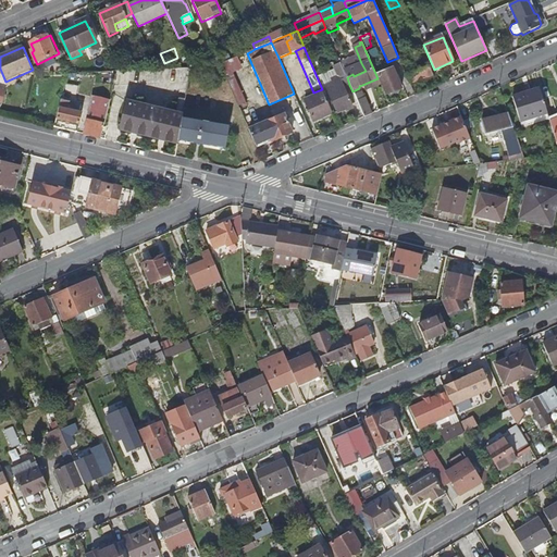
[(230,54),(218,59),(220,64),(233,59),(230,54)]
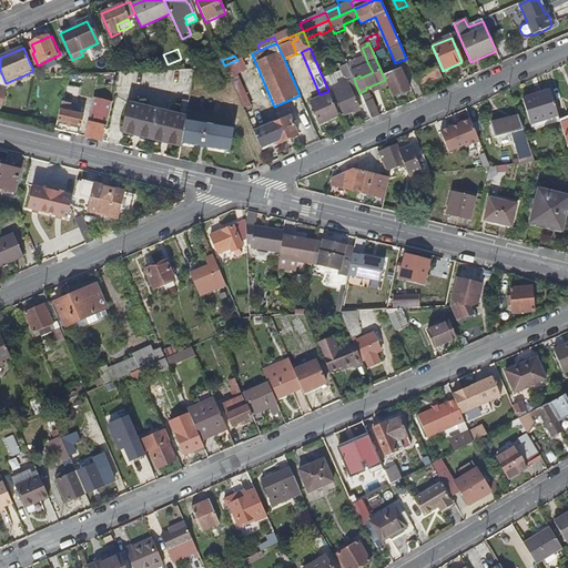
[(293,59),(292,56),(284,59),(298,92),(301,91),(287,61),(293,59)]
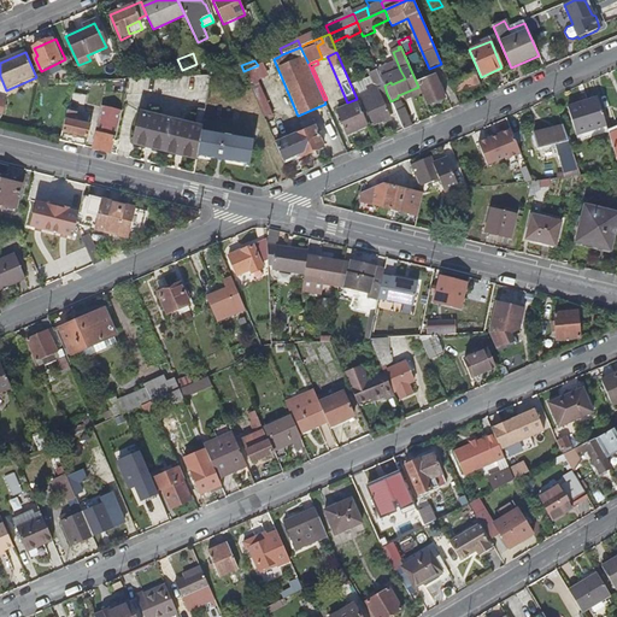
[(263,63),(258,65),(244,71),(245,72),(264,118),(272,115),(258,83),(270,77),(263,63)]
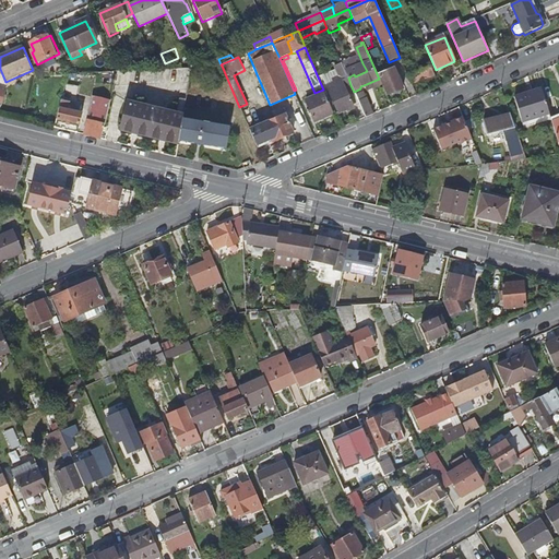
[(221,64),(218,59),(215,60),(210,62),(209,59),(189,62),(192,69),(222,66),(221,64)]
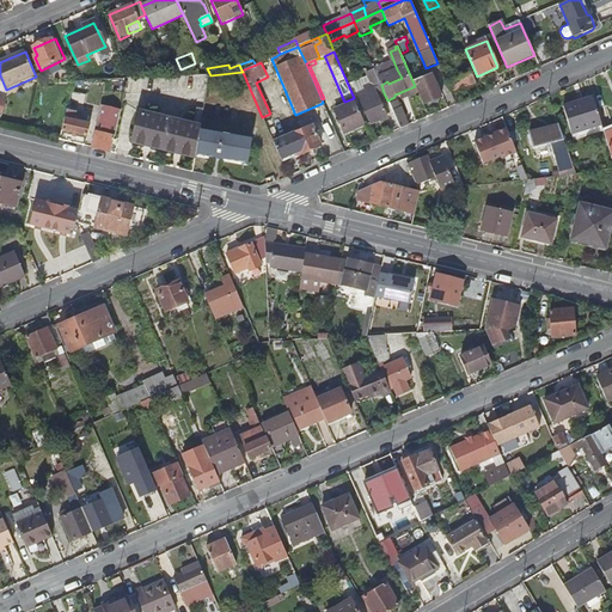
[(397,69),(378,77),(381,85),(387,81),(389,84),(402,78),(397,69)]
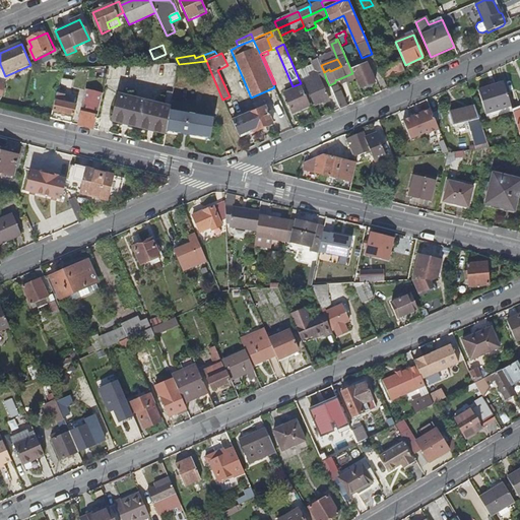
[(321,81),(326,79),(324,72),(321,65),(319,61),(313,63),(313,65),(318,76),(305,82),(316,107),(329,100),(321,81)]
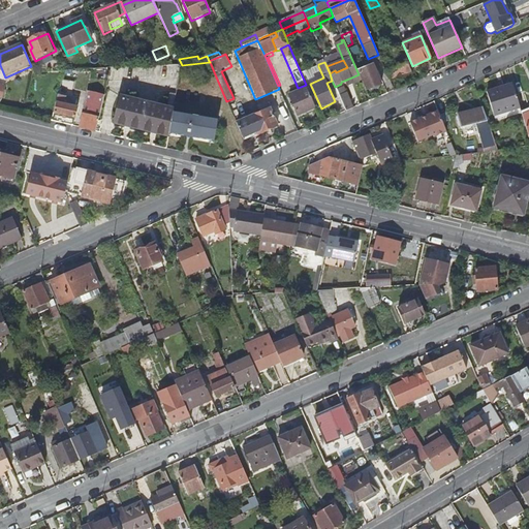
[(386,72),(390,81),(410,72),(406,63),(386,72)]
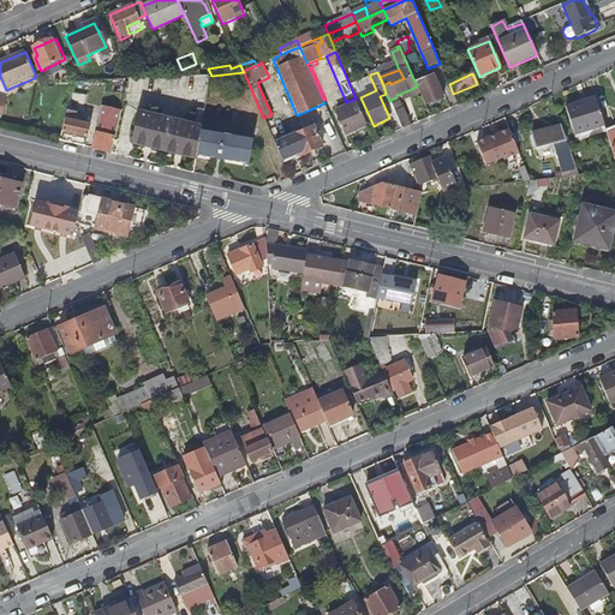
[(433,75),(418,81),(428,103),(443,97),(433,75)]
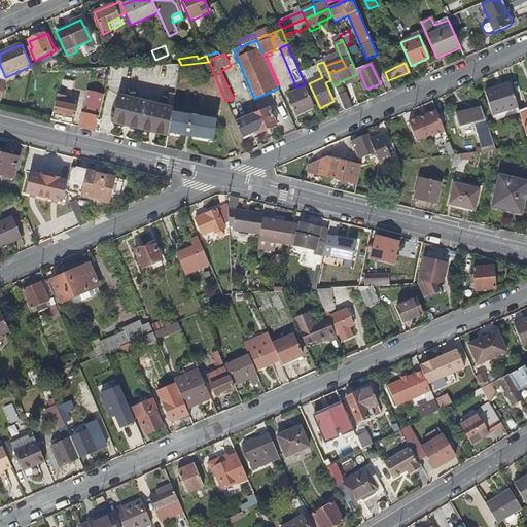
[(322,77),(317,66),(304,72),(309,83),(322,77)]
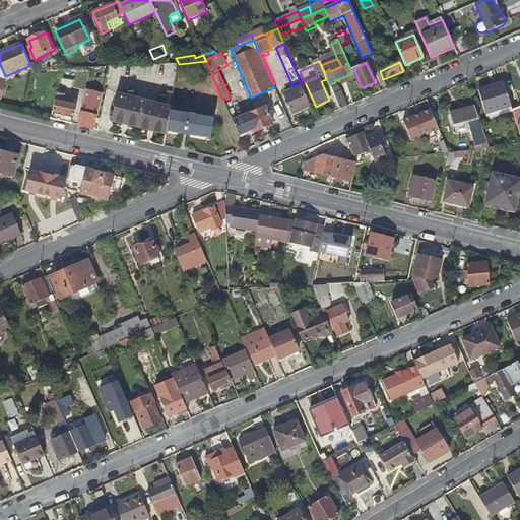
[(341,86),(355,80),(352,73),(338,79),(341,86)]
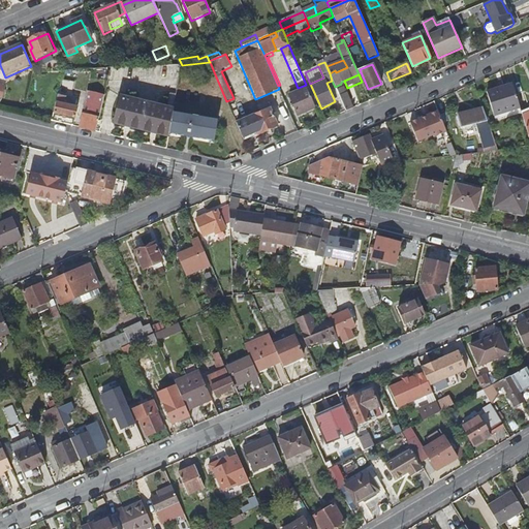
[(521,107),(514,85),(489,92),(495,117),(521,107)]
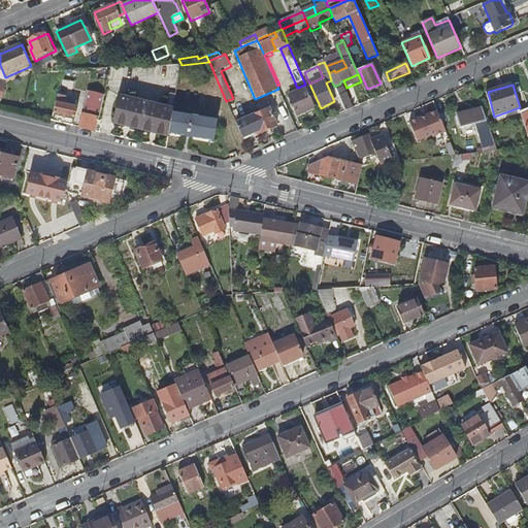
[(298,116),(316,107),(306,88),(290,96),(298,116)]
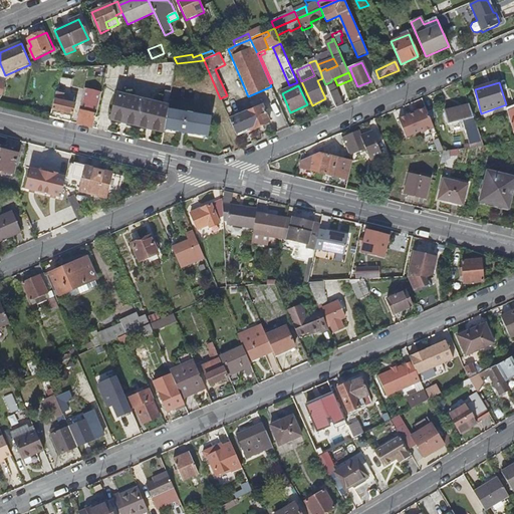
[(336,108),(342,105),(336,90),(334,86),(327,89),(329,93),(336,108)]
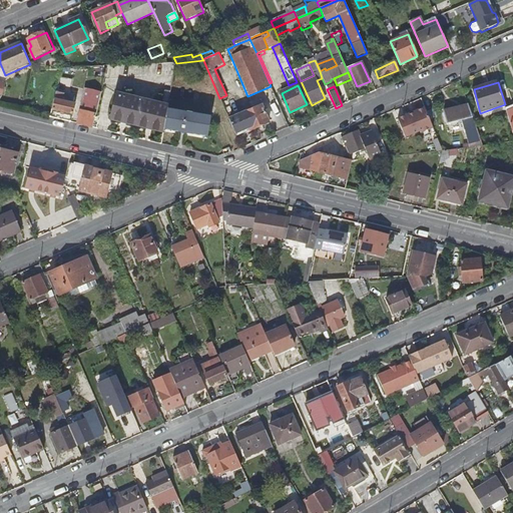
[(58,88),(52,110),(73,115),(75,104),(62,101),(64,93),(60,92),(60,88),(58,88)]
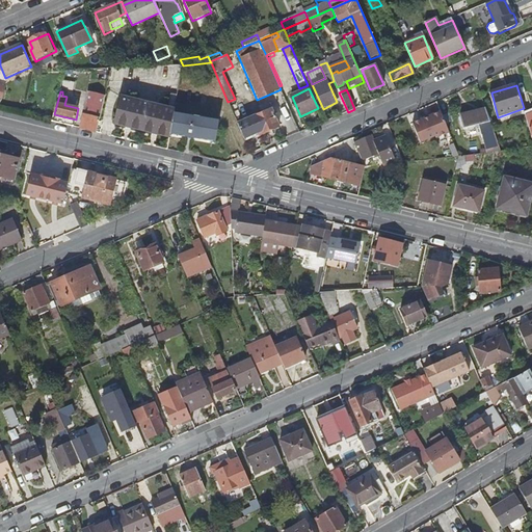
[(97,133),(105,97),(89,92),(80,130),(97,133)]
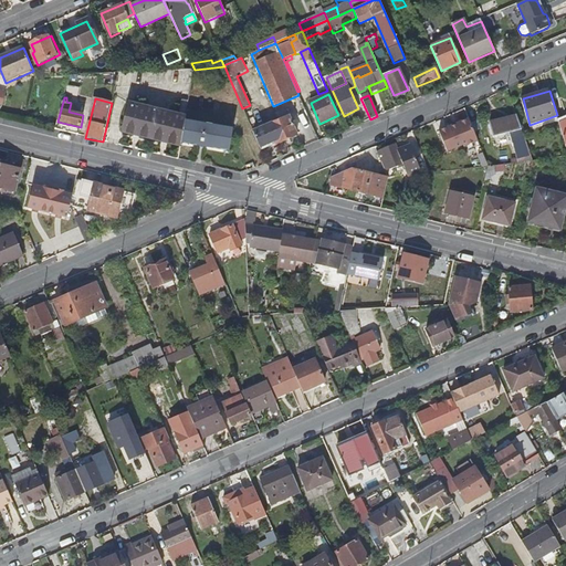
[(122,133),(181,147),(181,144),(186,122),(189,103),(182,102),(179,117),(128,104),(122,133)]
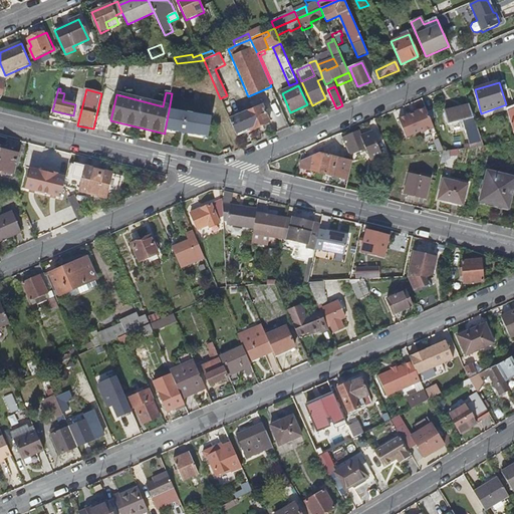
[(479,141),(472,111),(470,105),(445,111),(448,123),(464,119),(469,144),(479,141)]
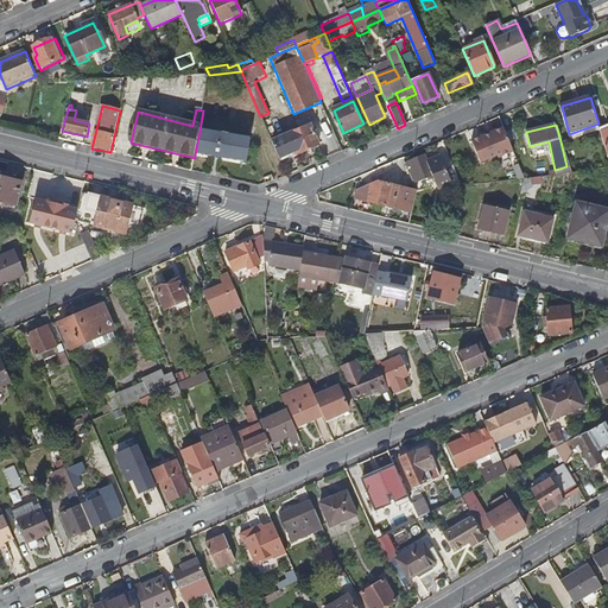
[(272,143),(280,163),(328,143),(321,128),(314,132),(311,126),(272,143)]
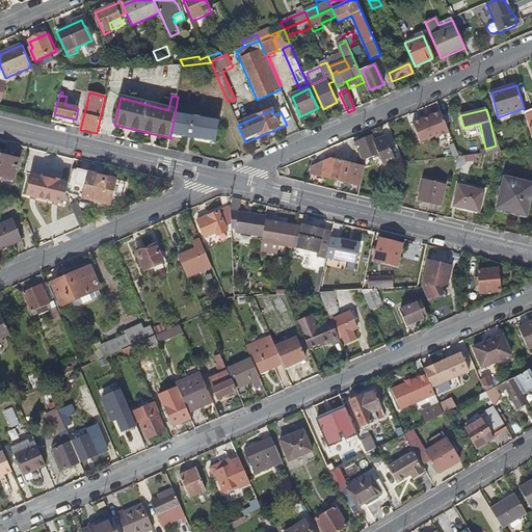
[(436,137),(450,132),(441,111),(421,120),(422,122),(414,126),(421,141),(436,135),(436,137)]
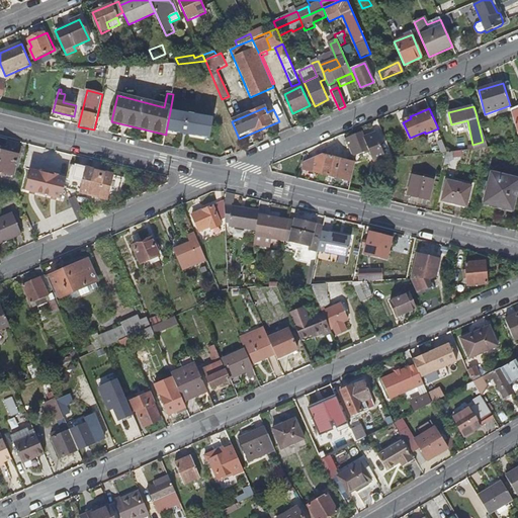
[(170,111),(166,132),(182,135),(187,136),(209,141),(213,119),(189,114),(187,130),(173,126),(176,112),(170,111)]
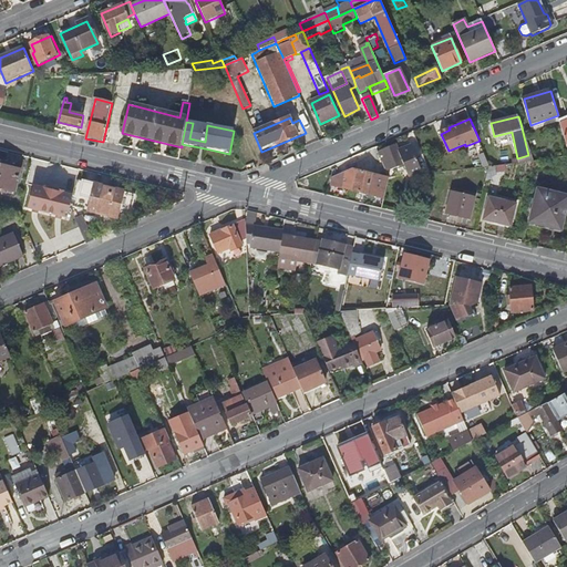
[(207,125),(193,123),(189,138),(205,142),(207,125)]
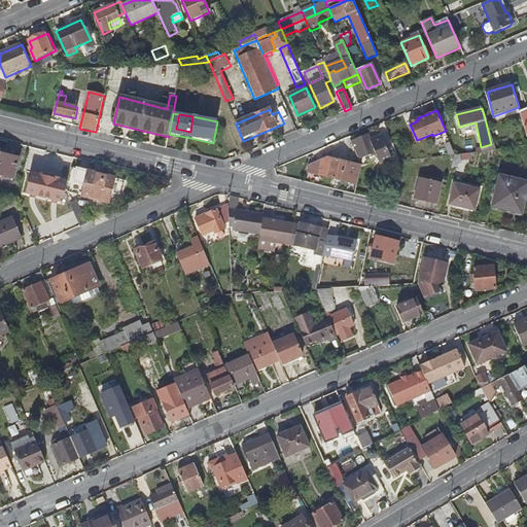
[(351,141),(358,157),(375,150),(380,163),(391,157),(382,134),(370,139),(367,134),(351,141)]
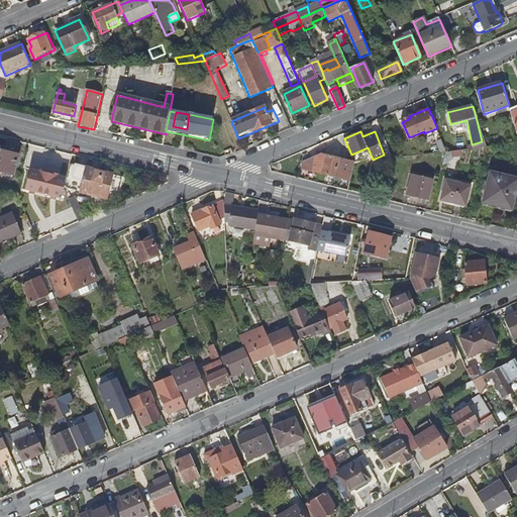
[(343,160),(354,162),(351,154),(344,138),(326,145),(324,156),(343,160)]
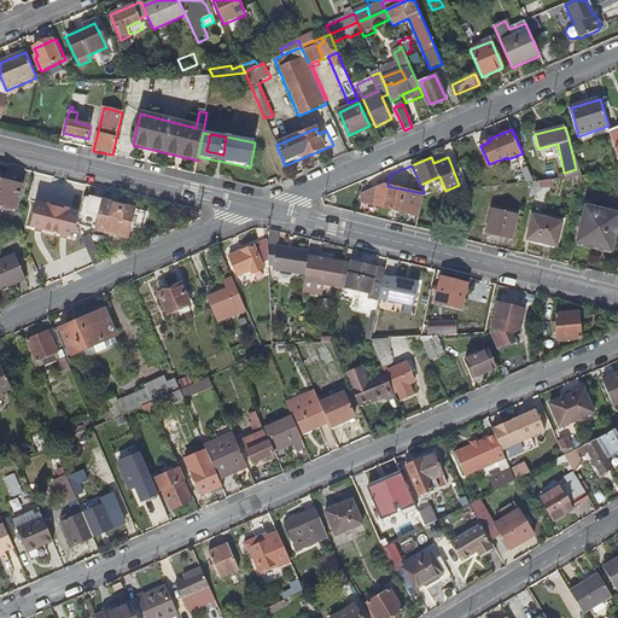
[(525,182),(534,181),(534,180),(528,167),(520,170),(525,182)]
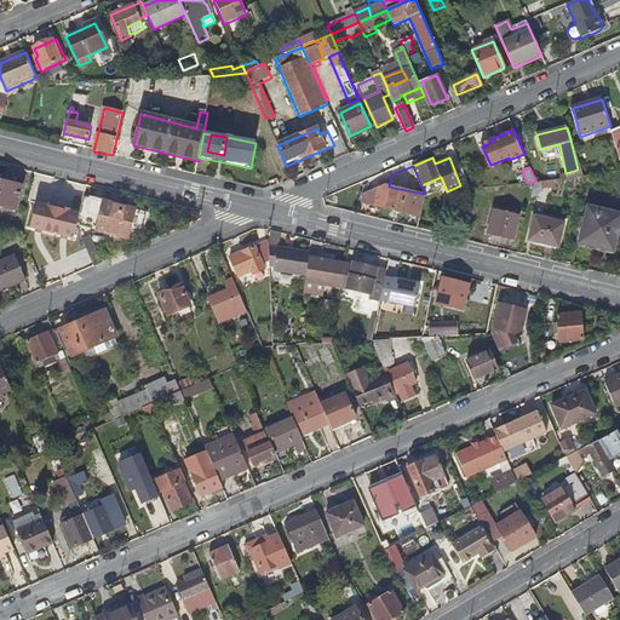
[(0,210),(16,214),(22,187),(0,182),(1,178),(0,178),(0,210)]
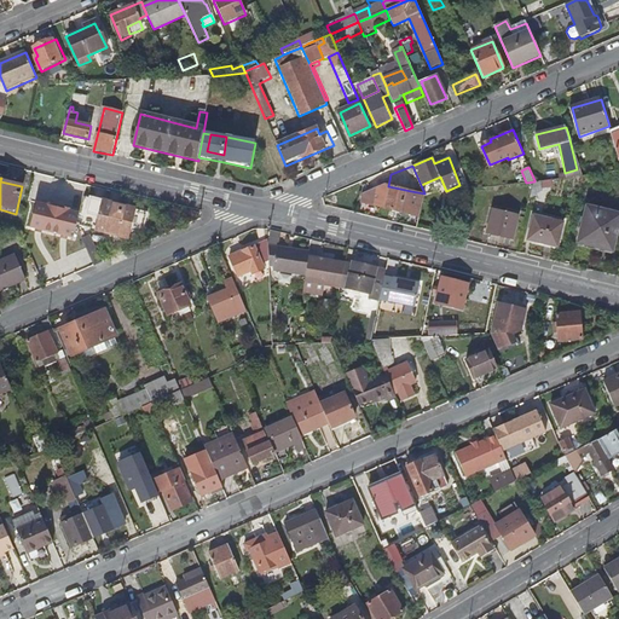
[(543,180),(534,181),(532,190),(542,190),(542,189),(553,187),(551,179),(543,180)]
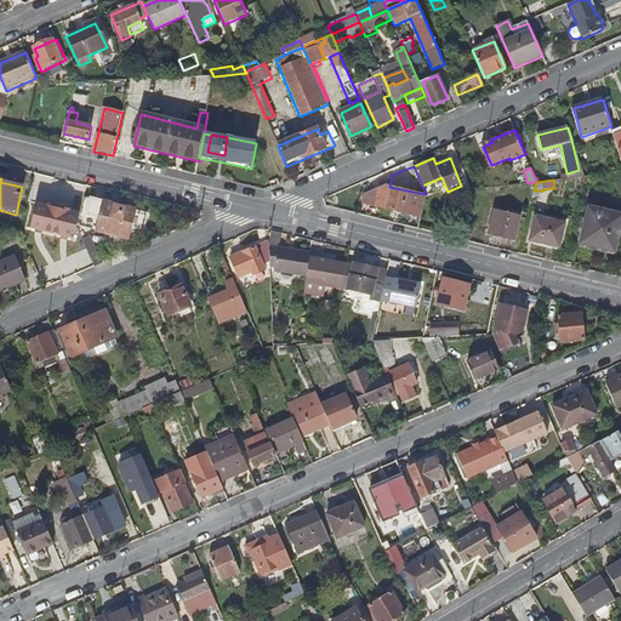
[(405,212),(412,192),(389,187),(386,197),(375,194),(372,205),(405,212)]
